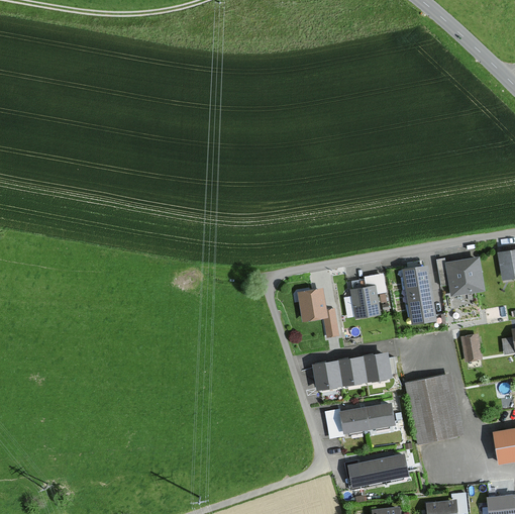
[(514,249),(497,253),(502,279),(514,276),(514,249)]
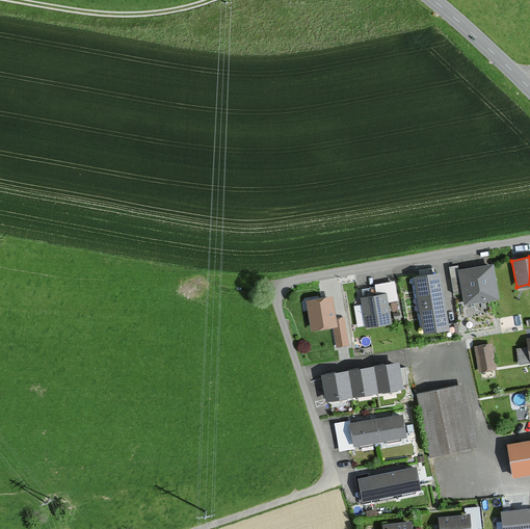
[(457,265),(449,266),(450,276),(458,275),(457,265)]
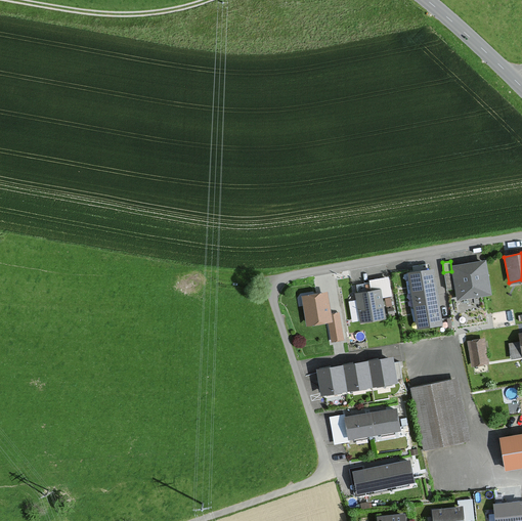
[(482,261),(451,266),(457,300),(488,294),(482,261)]
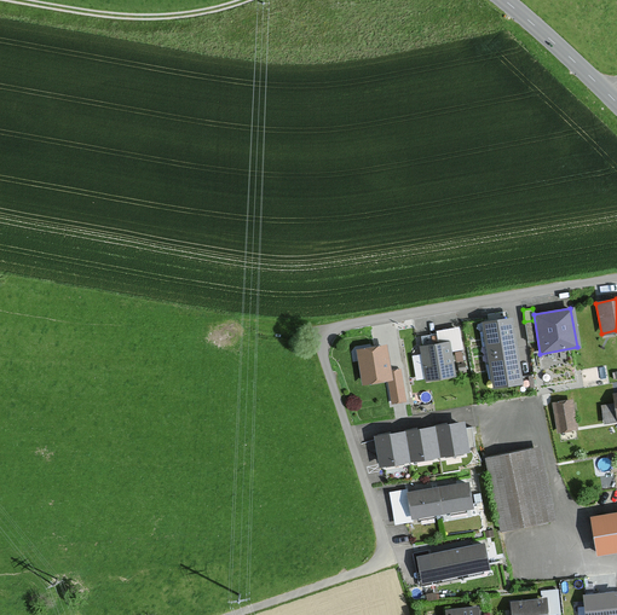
[(508,317),(482,321),(492,386),(519,381),(508,317)]
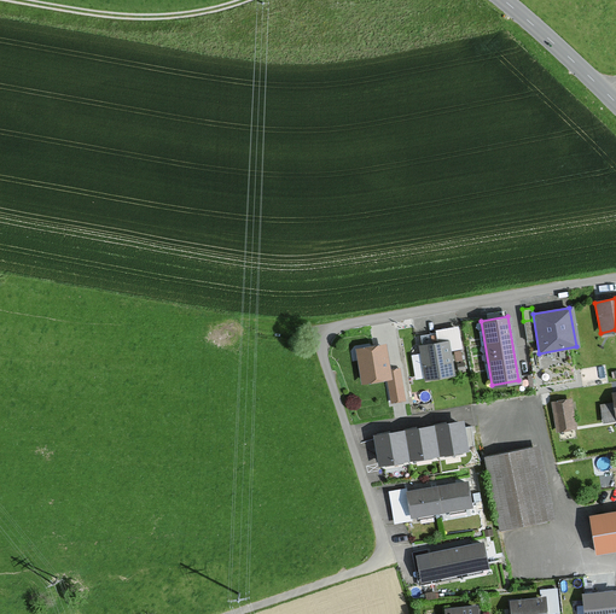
[(446,343),(418,348),(424,379),(451,374),(446,343)]
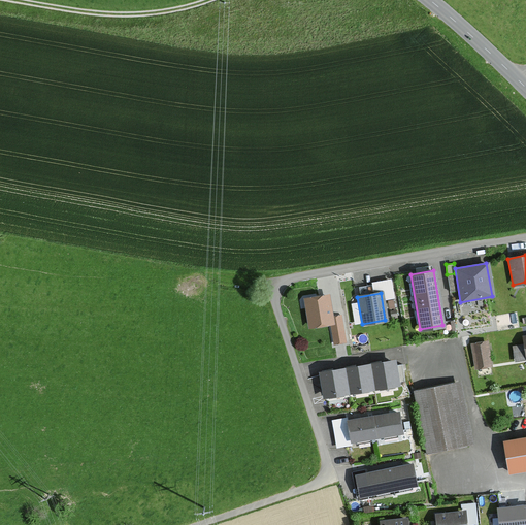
[(327,296),(303,299),(307,327),(332,323),(327,296)]
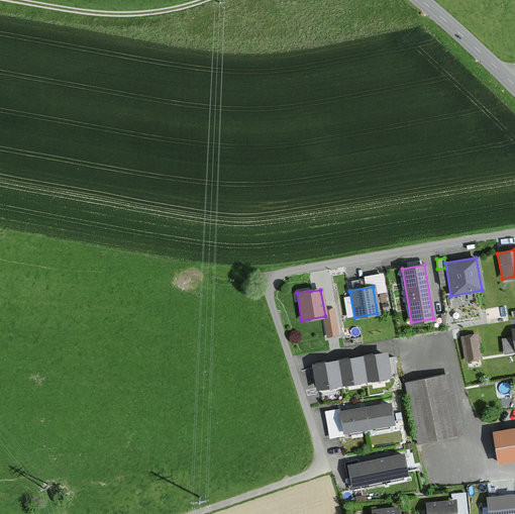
[(461,334),(462,360),(480,358),(479,333),(461,334)]
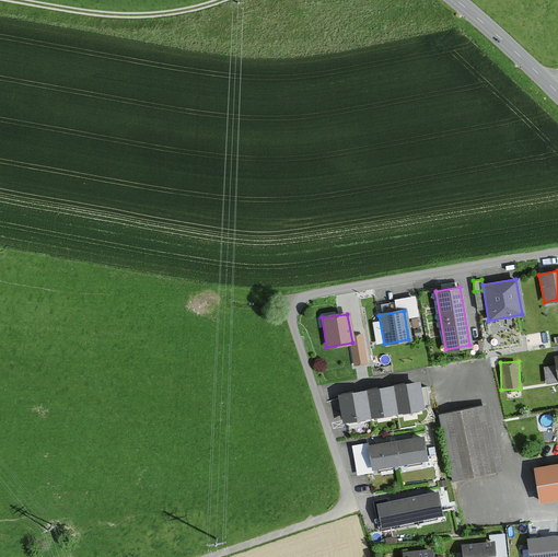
[(417,382),(338,394),(343,421),(421,408),(417,382)]
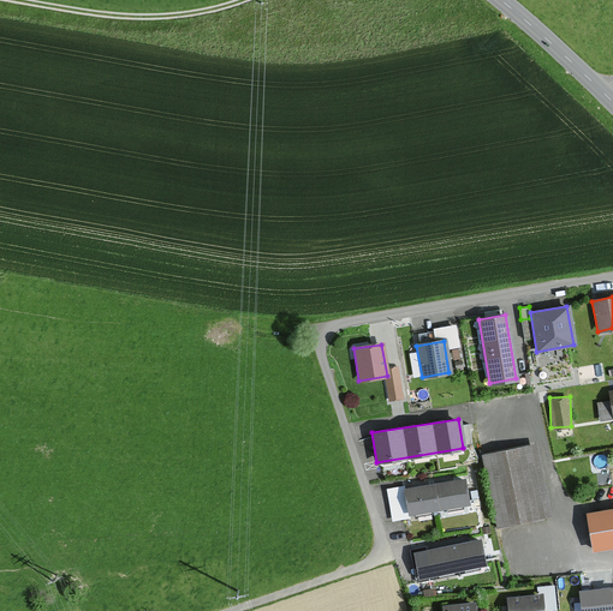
[(483,457),(497,523),(546,515),(533,448),(483,457)]
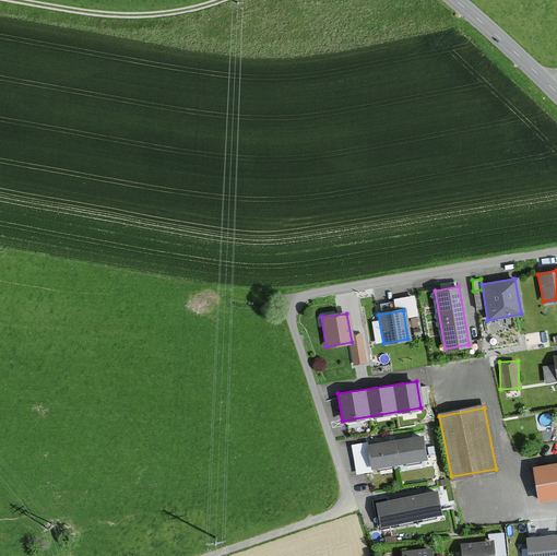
[(421,436),(367,446),(370,468),(424,458),(421,436)]
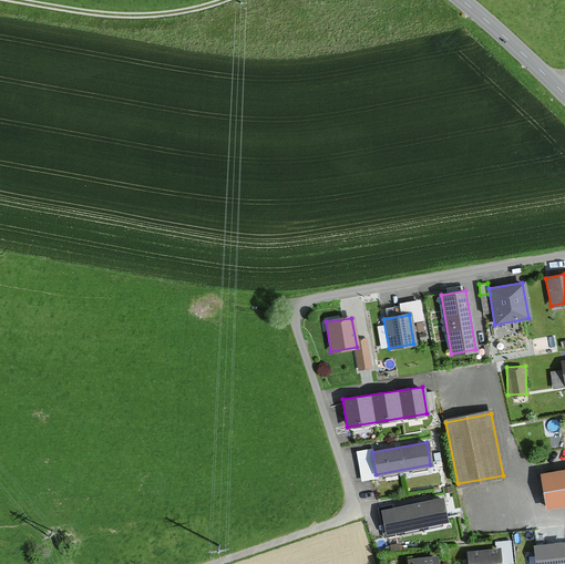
[(564,470),(542,474),(548,512),(564,509),(564,470)]
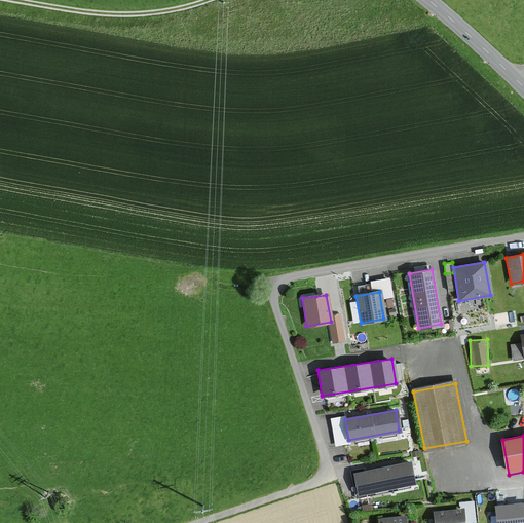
[(413,482),(409,461),(364,472),(369,492),(413,482)]
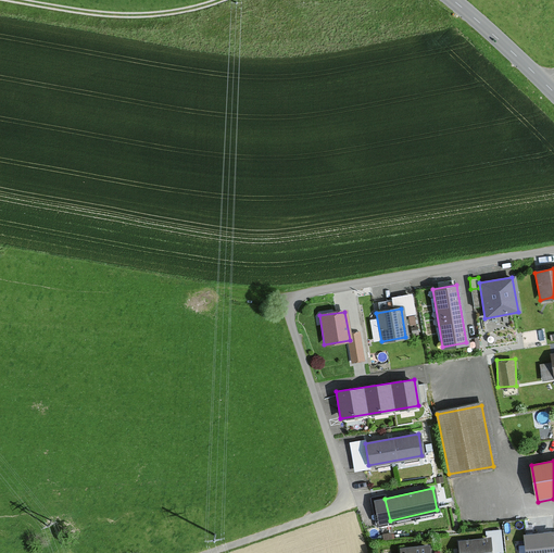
[(553,552),(553,550),(552,533),(524,537),(525,552),(553,552)]
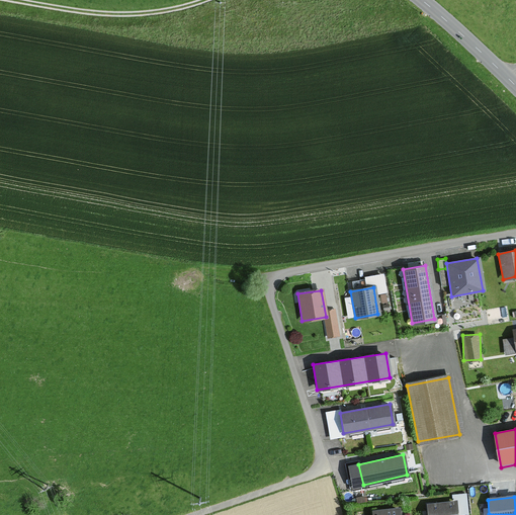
[(454,514),(453,503),(427,506),(428,514),(454,514)]
